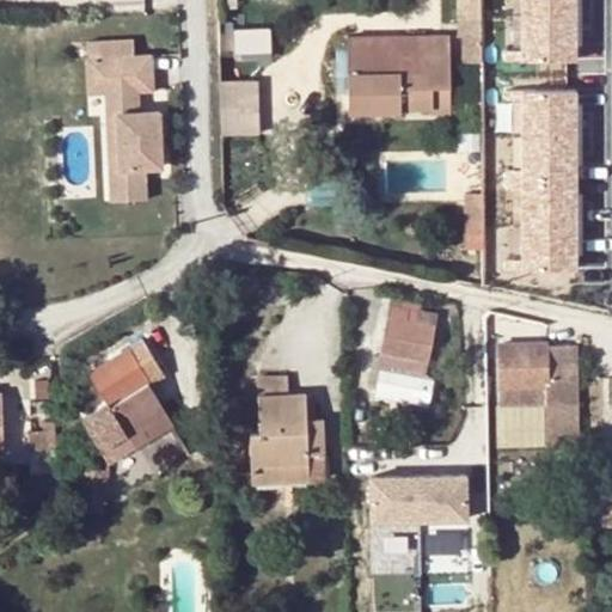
[(481,35),(479,0),(457,0),(458,34),(465,34),(481,35)]
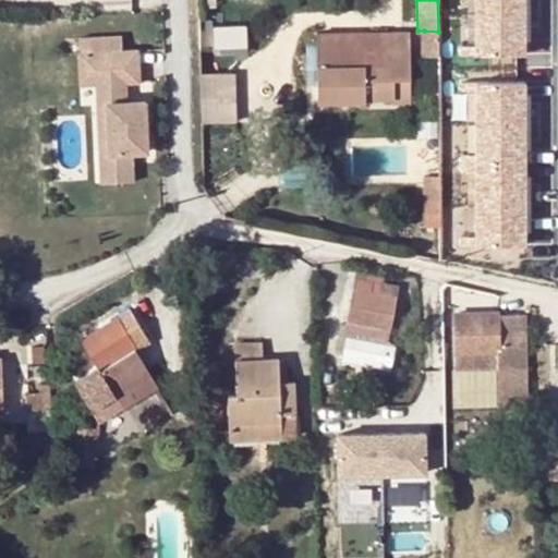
[(466,0),(468,52),(529,51),(528,0),(466,0)]
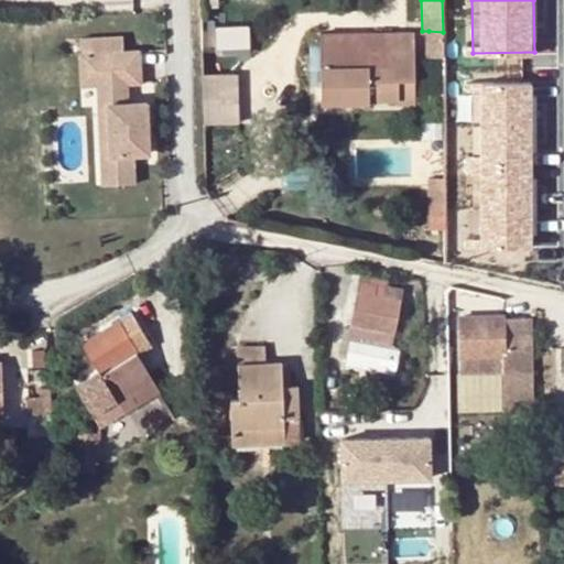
[(443,53),(443,32),(429,31),(429,53),(443,53)]
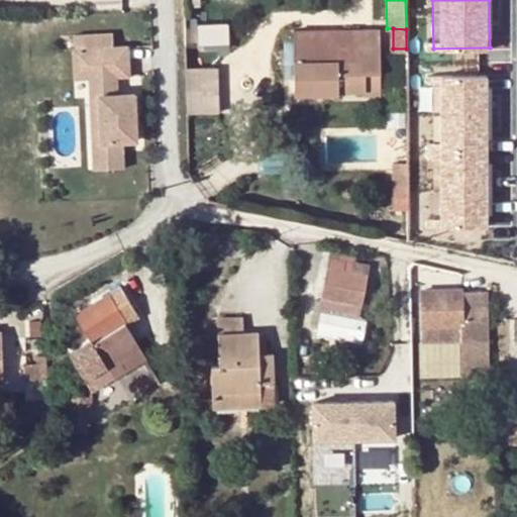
[(380,30),(294,29),(295,95),(337,94),(339,91),(382,90),(380,30)]
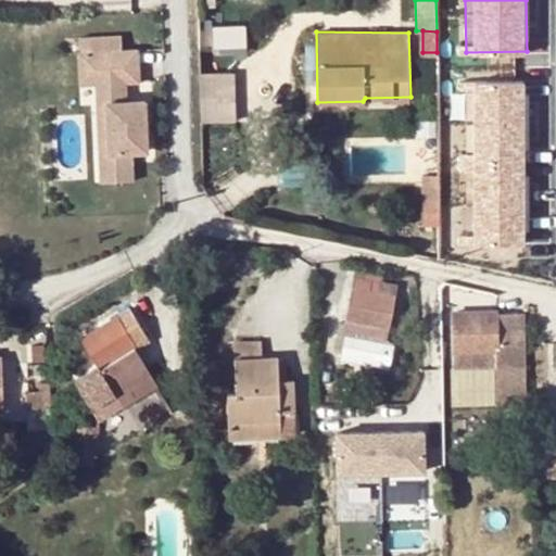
[(131,103),(131,84),(144,84),(144,52),(128,52),(128,37),(85,37),(86,52),(101,52),(102,85),(103,104),(116,104),(116,152),(104,152),(104,181),(135,180),(138,180),(137,151),(152,151),(151,103),(131,103)]
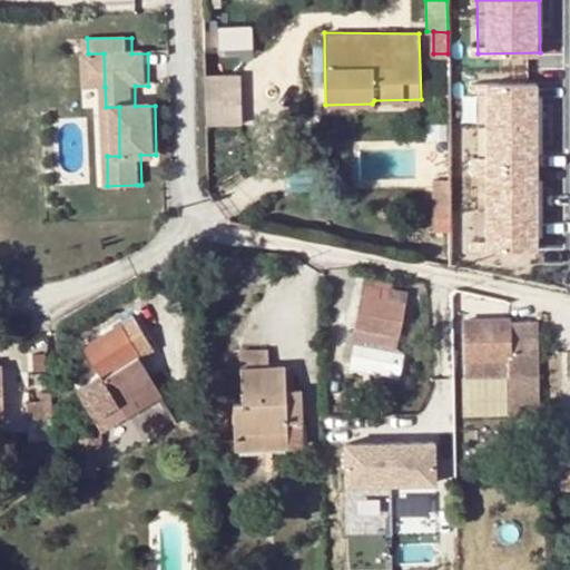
[(87,88),(105,87),(104,53),(88,53),(86,53),(87,88)]
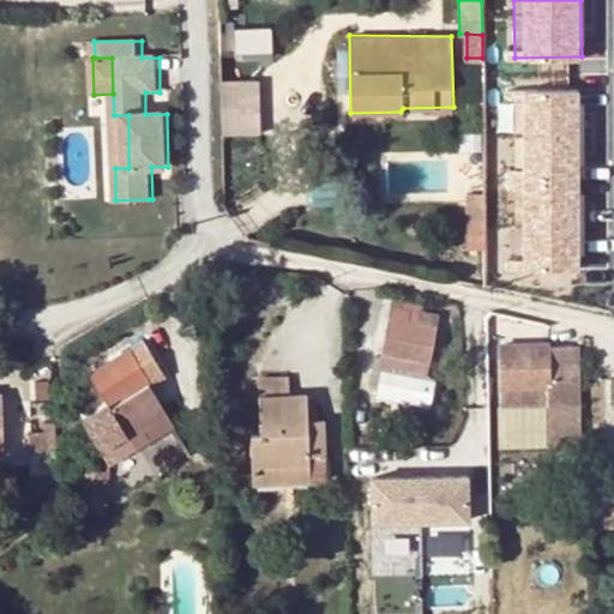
[(263,134),(260,79),(221,80),(223,136),(263,134)]
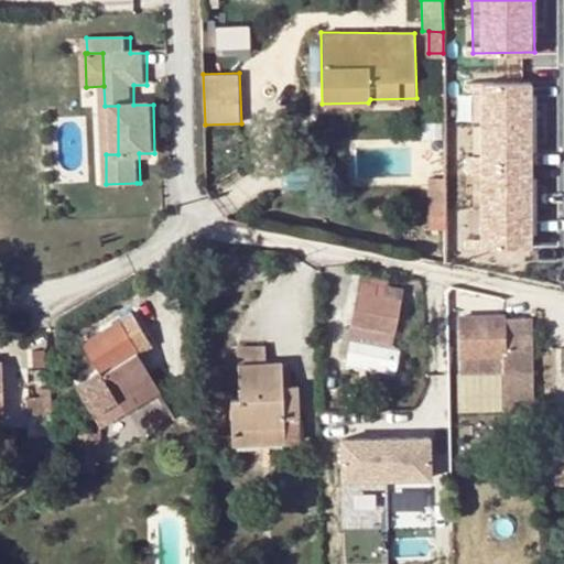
[(533,246),(531,79),(472,80),(474,246),(533,246)]
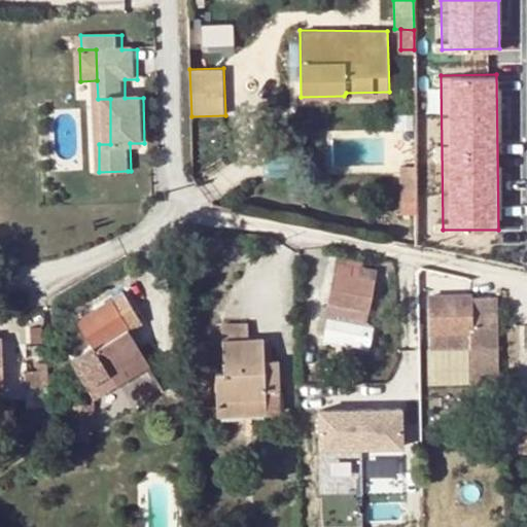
[(415,82),(402,82),(402,99),(415,99),(415,82)]
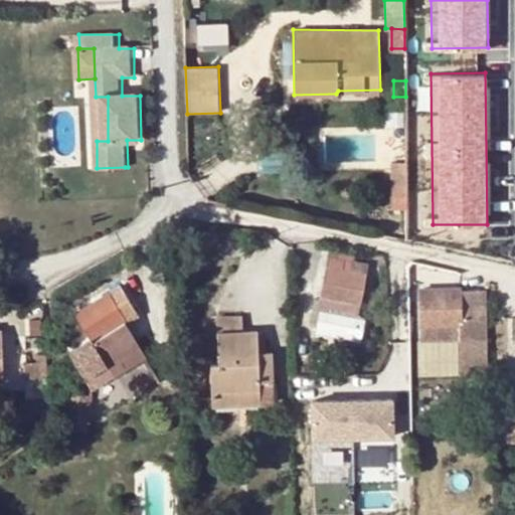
[(96,97),(97,141),(108,141),(108,97),(96,97)]
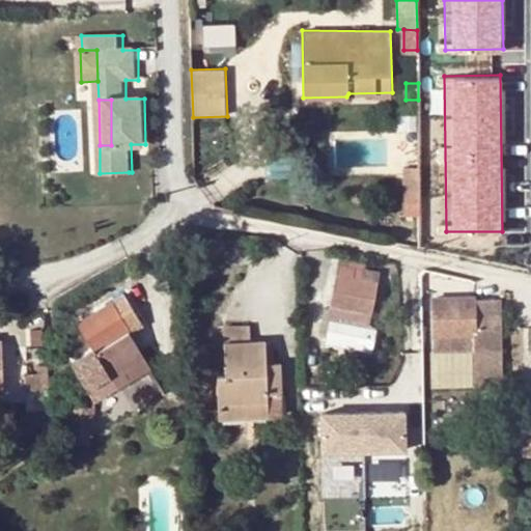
[(401,192),(403,192),(419,192),(419,168),(401,168),(401,192)]
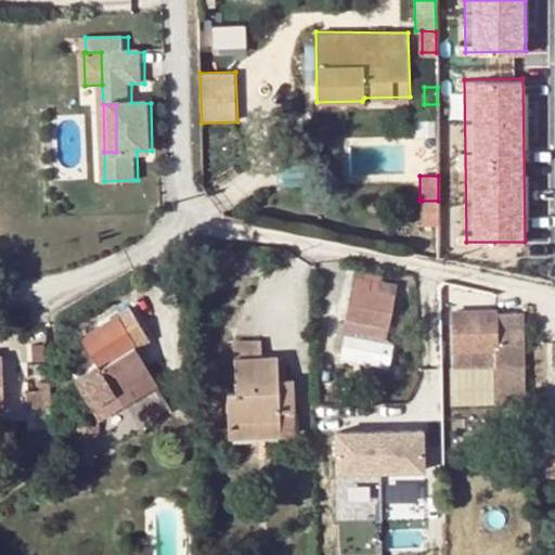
[(438,201),(422,201),(423,227),(439,226),(438,201)]
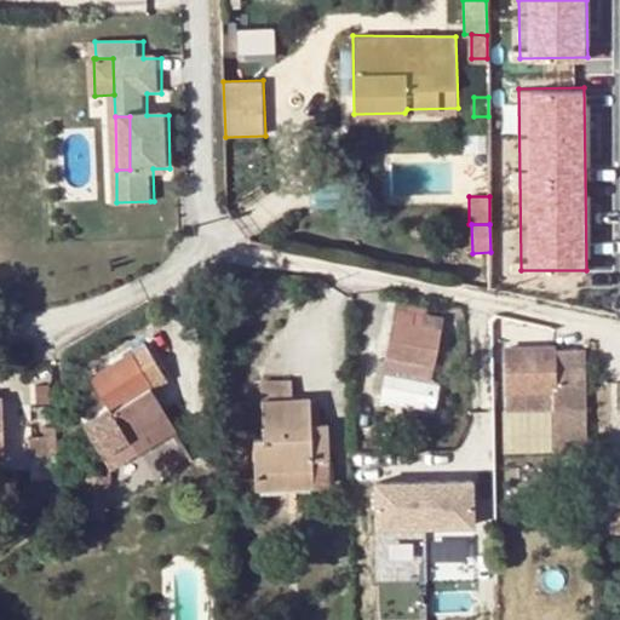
[(429,379),(442,319),(425,315),(425,309),(396,304),(385,361),(379,360),(375,384),(382,386),(379,400),(434,409),(440,382),(429,379)]
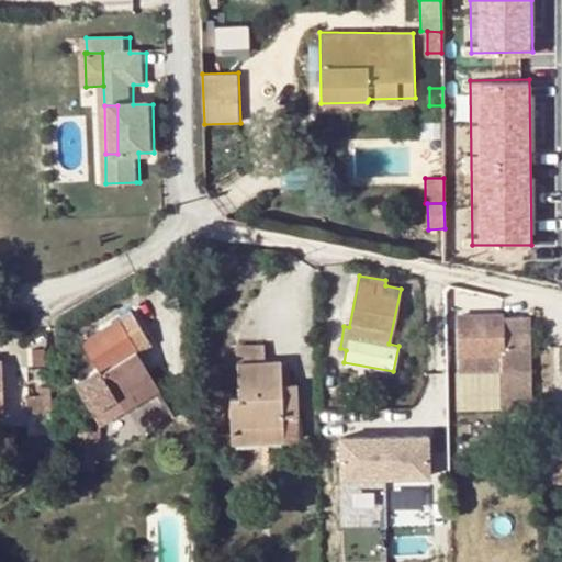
[(147,369),(137,351),(149,345),(131,312),(80,341),(97,368),(67,384),(88,419),(111,405),(104,394),(147,369)]
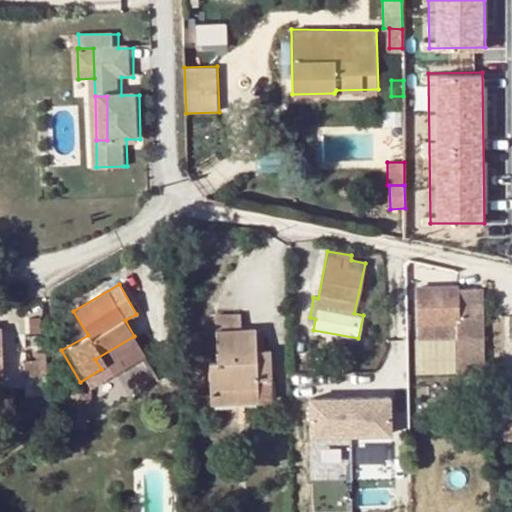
[(417,288),(419,339),(459,338),(460,372),(485,371),(482,289),(460,289),(460,286),(417,288)]
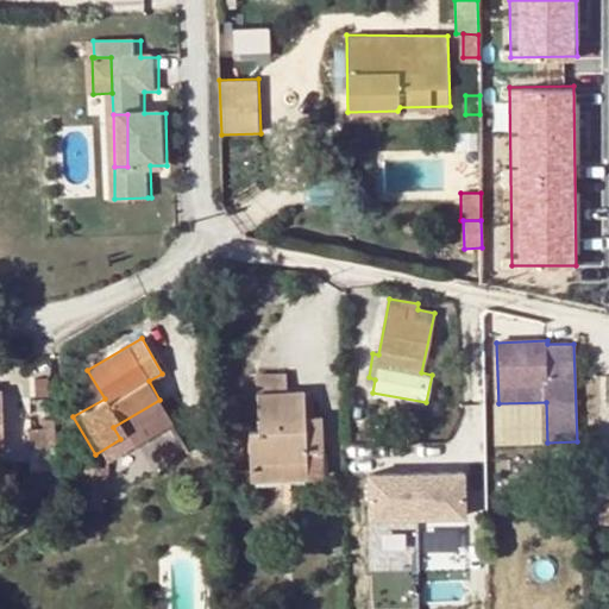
[(322,477),(322,428),(306,428),(307,418),(306,393),(288,393),(287,374),(258,374),(258,429),(251,431),(252,472),(252,479),(322,477)]
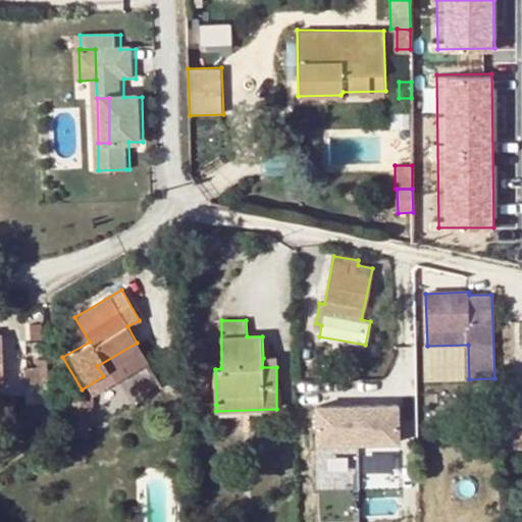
[(103,376),(142,352),(137,343),(97,366),(103,376)]
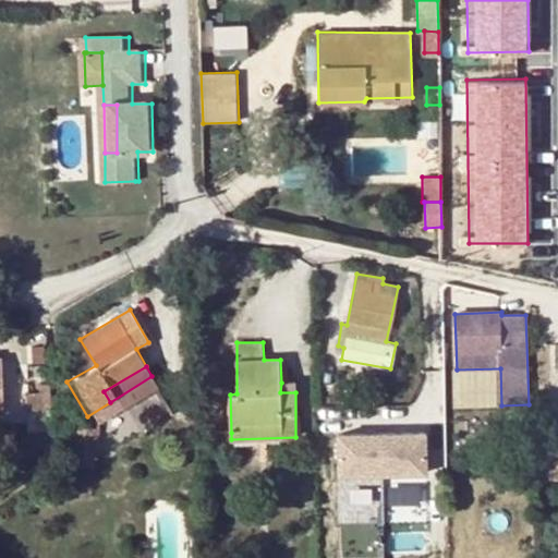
[(281,383),(280,392),(295,392),(295,381),(281,383)]
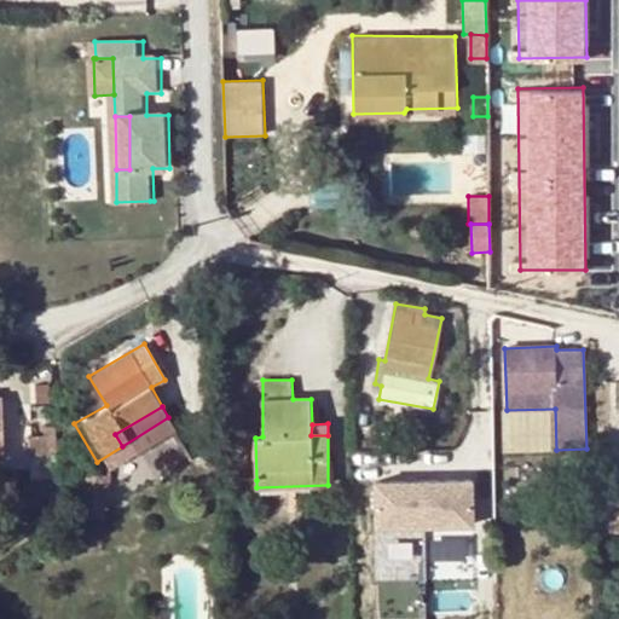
[(57,451),(56,426),(42,427),(42,437),(27,437),(28,452),(57,451)]
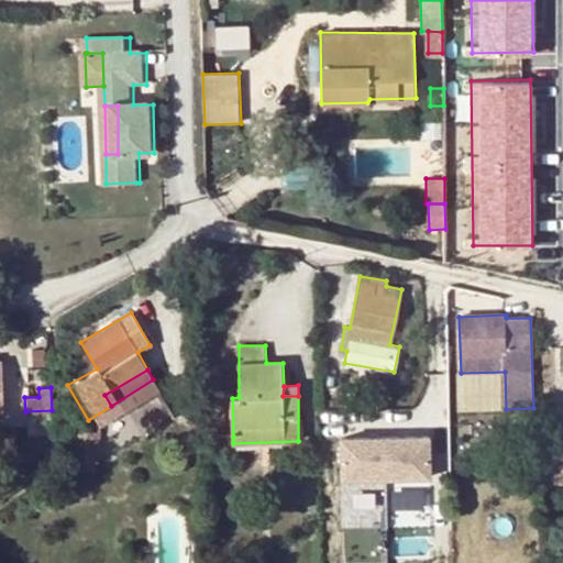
[(430,435),(341,437),(342,477),(430,476),(430,435)]
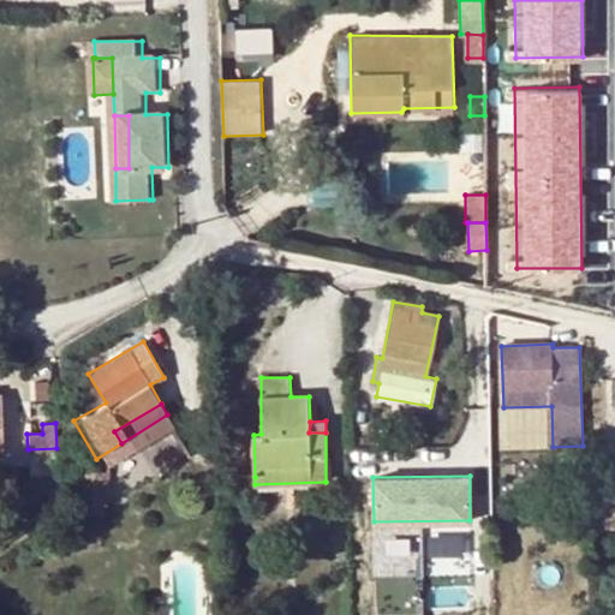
[(614,529),(614,494),(589,496),(589,497),(589,530),(614,529)]
